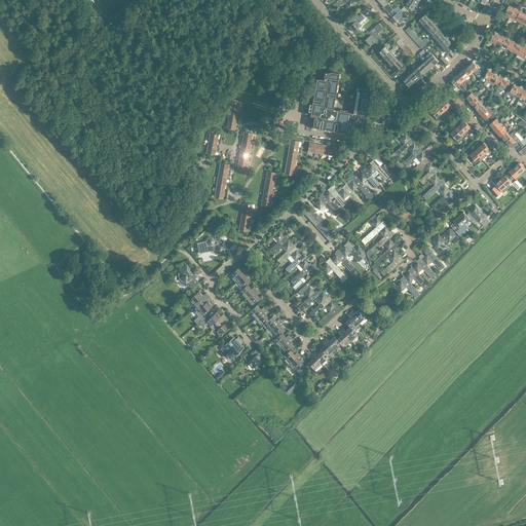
[(338,0),(333,4),(337,7),(344,2),(345,3),(345,2),(346,3),(345,8),(349,8),(353,12),(357,9),(353,6),(354,5),(353,0),(338,0)]
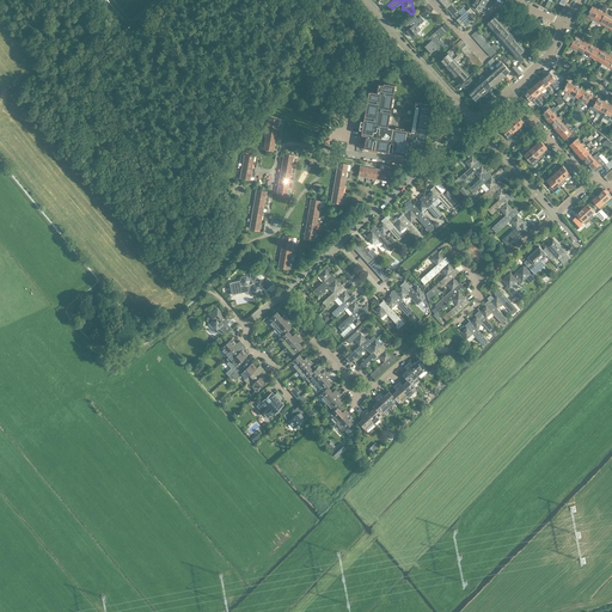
[(484,7),(488,0),(487,0),(475,0),(475,1),(473,1),(472,5),(476,8),(481,11),(483,6),(484,7)]
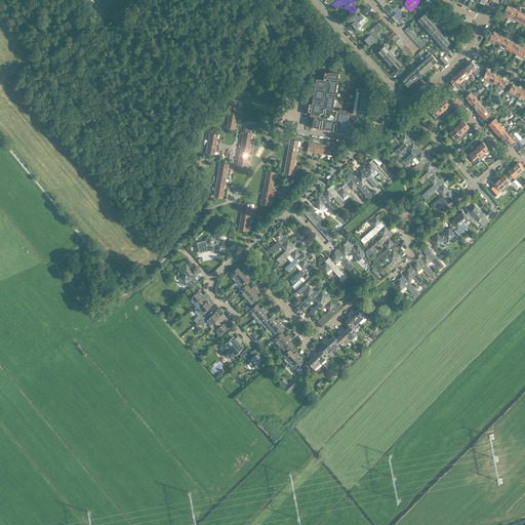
[(472,2),(465,7),(469,11),(475,6),(472,2)]
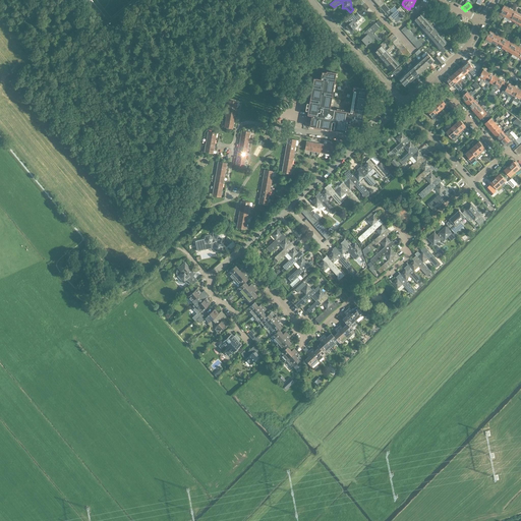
[(394,23),(405,13),(400,7),(393,13),(385,3),(380,7),(394,23)]
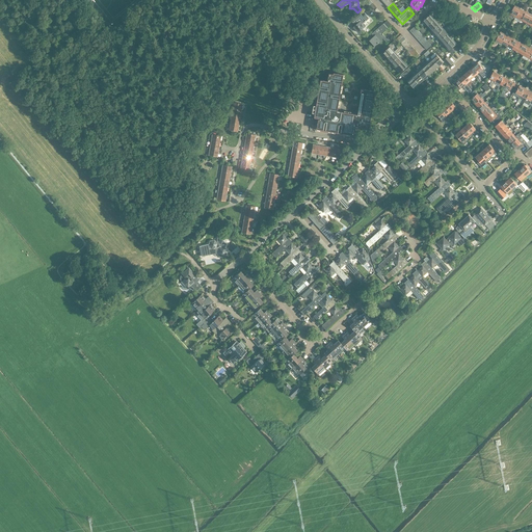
[(515,18),(516,17),(521,8),(514,5),(511,12),(509,12),(507,16),(513,19),(513,17),(515,18)]
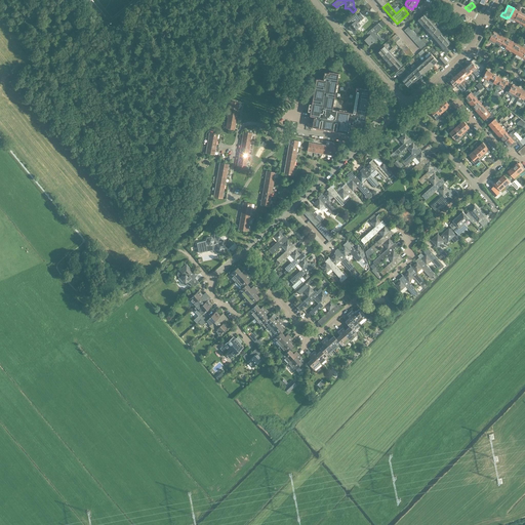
[(519,11),(514,8),(510,16),(515,19),(519,11)]
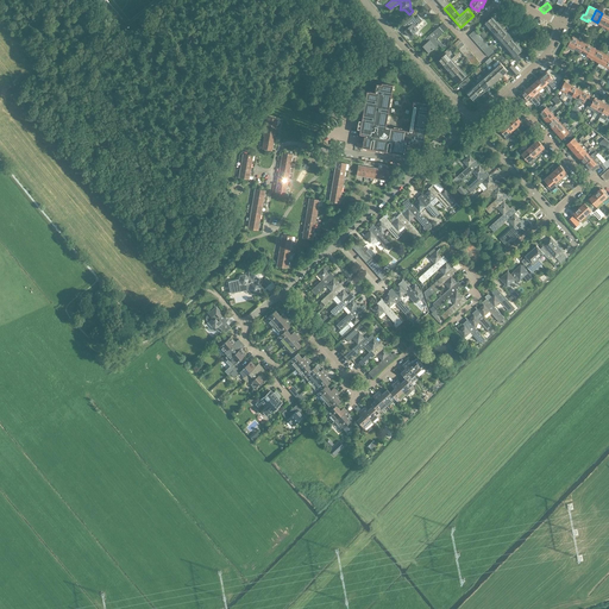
[(597,23),(603,26),(608,17),(602,13),(597,23)]
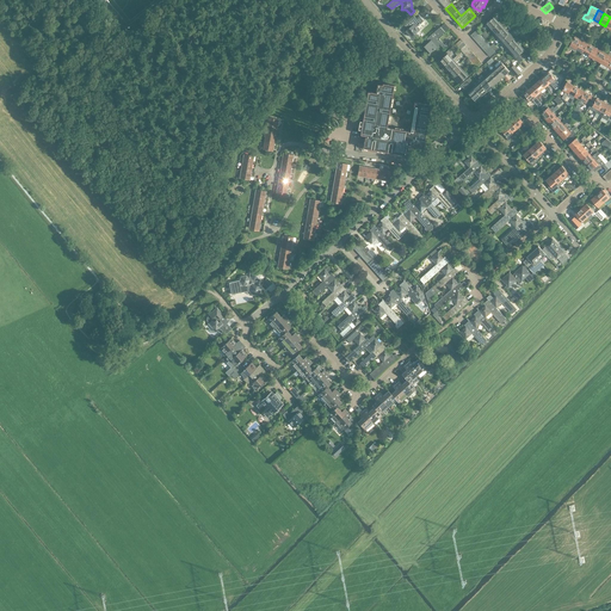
[(417,18),(414,16),(403,25),(407,29),(406,31),(412,37),(420,29),(418,26),(421,23),(420,22),(423,19),(419,16),(417,18)]
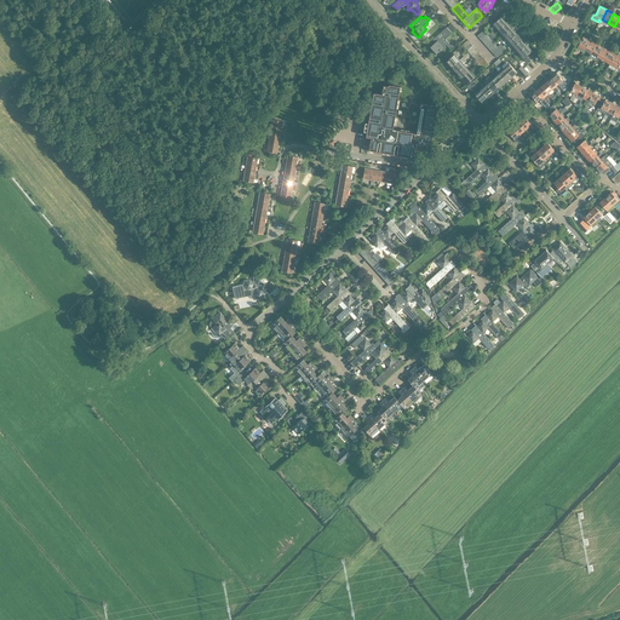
[(498,30),(507,22),(501,16),(493,24),(498,30)]
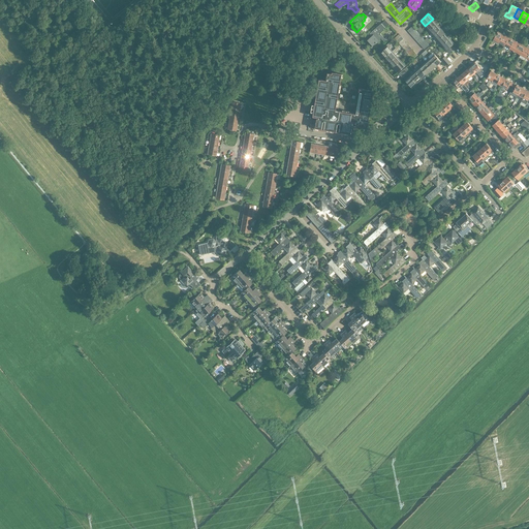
[(433,19),(425,26),(430,30),(437,24),(433,19)]
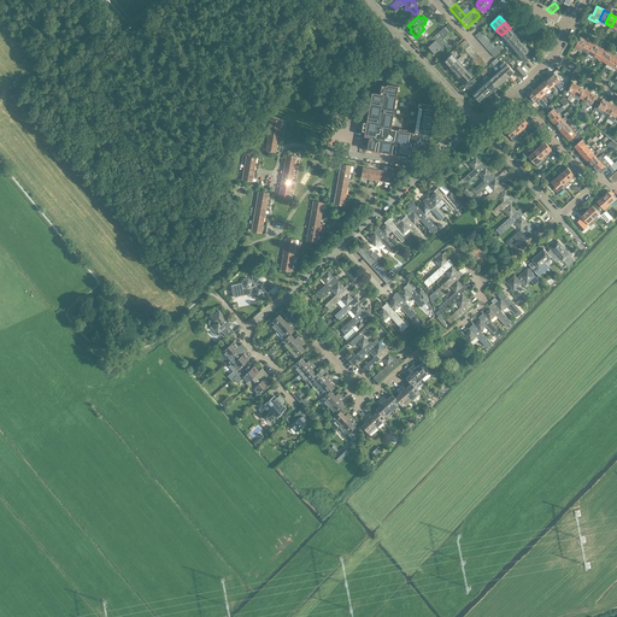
[(450,33),(445,27),(432,39),(434,42),(429,47),(432,51),(434,50),(436,52),(445,45),(441,41),(450,33)]
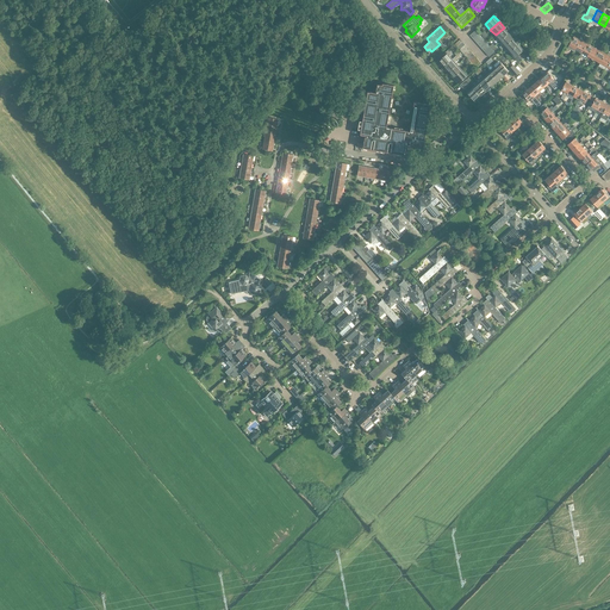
[(504,27),(496,35),(500,41),(509,32),(504,27)]
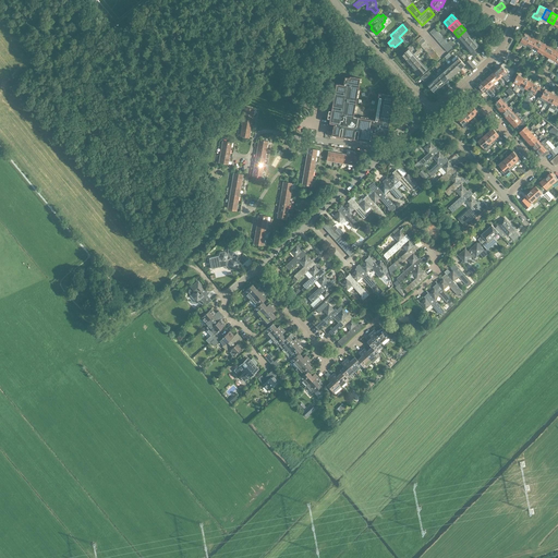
[(462,43),(470,35),(465,29),(458,37),(460,40),(458,43),(459,45),(462,43)]
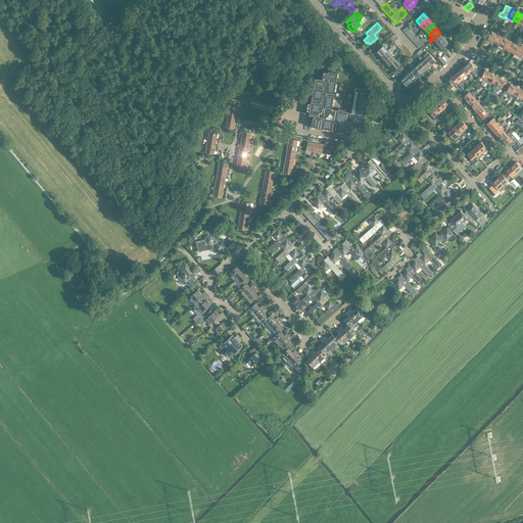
[(493,42),(497,34),(492,31),(486,41),(492,44),(493,42)]
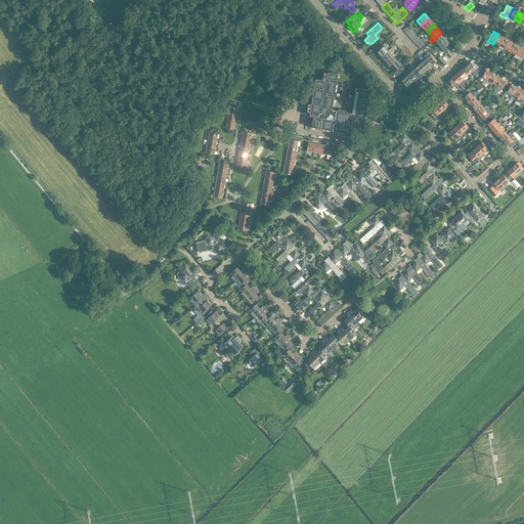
[(434,40),(438,44),(445,38),(447,36),(445,34),(444,36),(441,33),(434,40)]
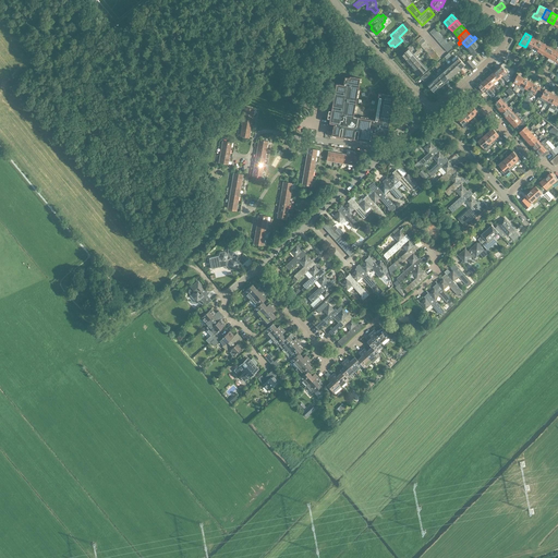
[(531,36),(526,45),(532,48),(536,39),(531,36)]
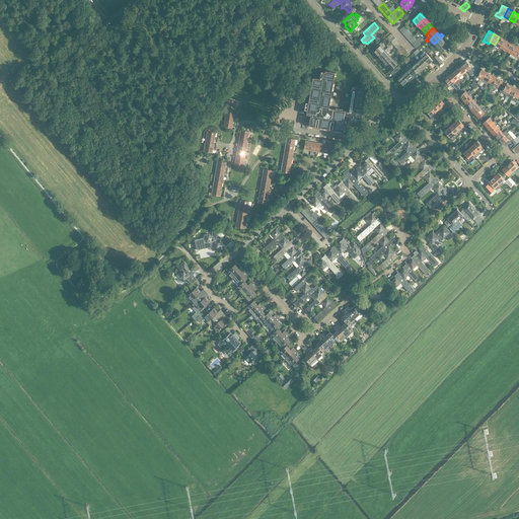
[(500,48),(505,40),(499,36),(495,45),(494,48),(499,50),(500,48)]
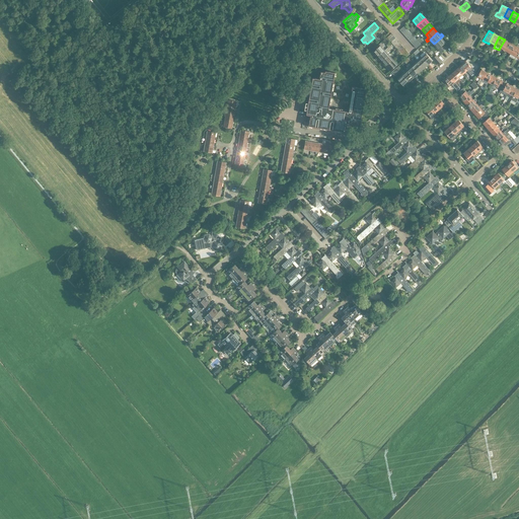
[(441,38),(434,44),(441,53),(446,48),(443,45),(446,43),(441,38)]
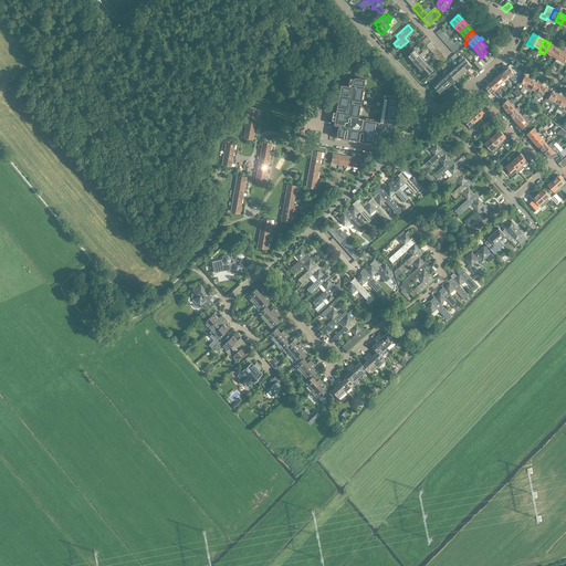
[(551,43),(545,52),(552,55),(556,46),(551,43)]
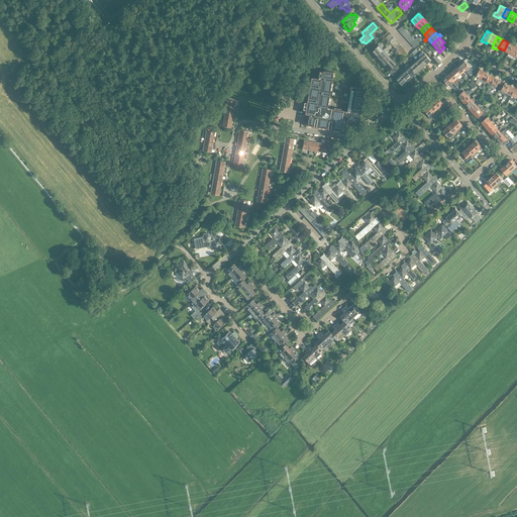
[(508,42),(504,50),(509,53),(513,45),(510,43),(512,40),(510,39),(508,42)]
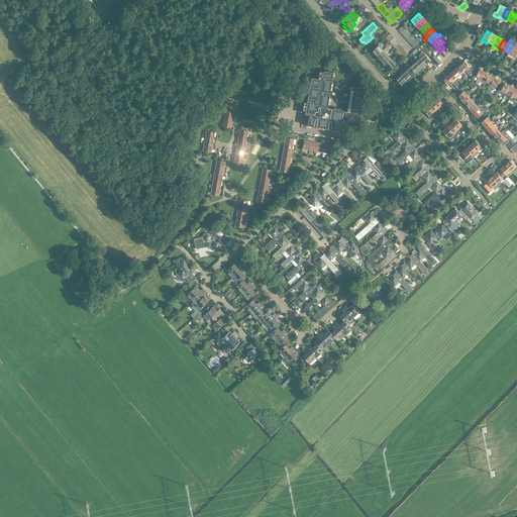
[(381,41),(376,45),(377,46),(372,52),(377,56),(384,49),(381,47),(383,44),(381,41)]
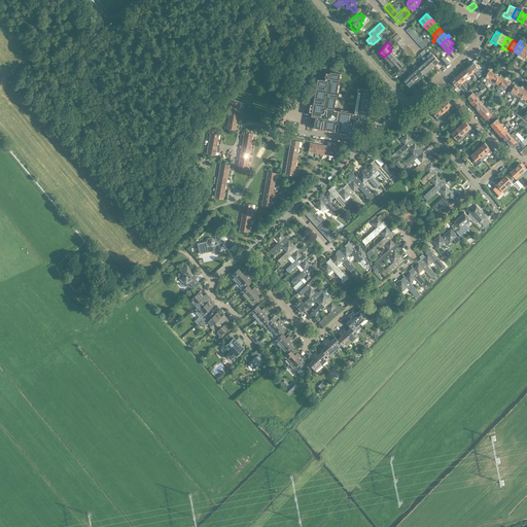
[(391,50),(384,57),(388,62),(395,56),(393,53),(396,49),(399,47),(397,45),(394,47),(391,50)]
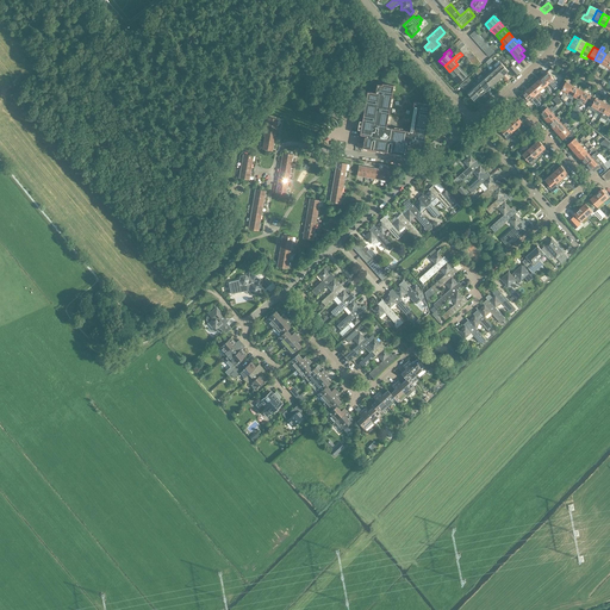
[(605,69),(607,66),(609,60),(609,55),(605,54),(601,62),(598,66),(605,69)]
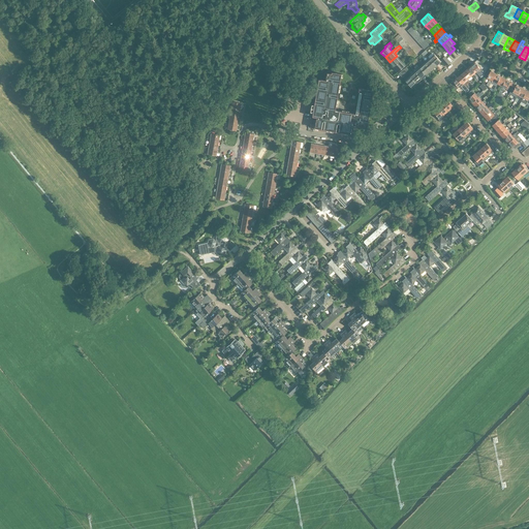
[(441,62),(434,54),(430,59),(436,66),(441,62)]
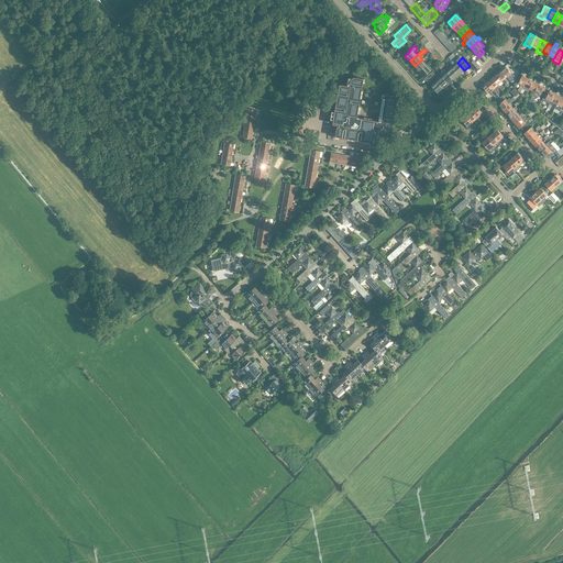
[(422,59),(415,66),(419,72),(427,65),(422,59)]
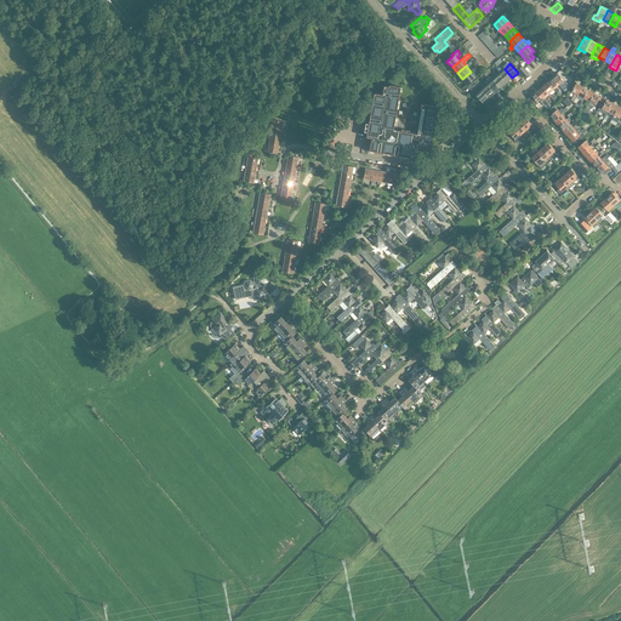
[(529,73),(524,68),(523,66),(518,69),(525,78),(529,73)]
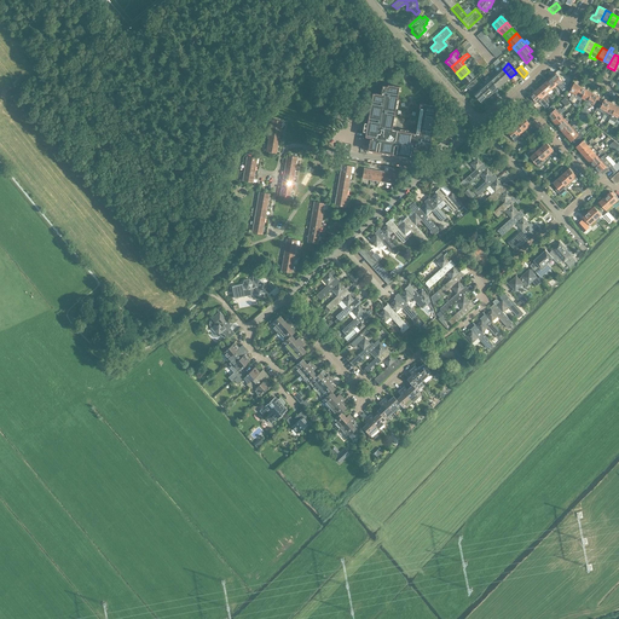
[(503,69),(497,74),(504,82),(510,77),(503,69)]
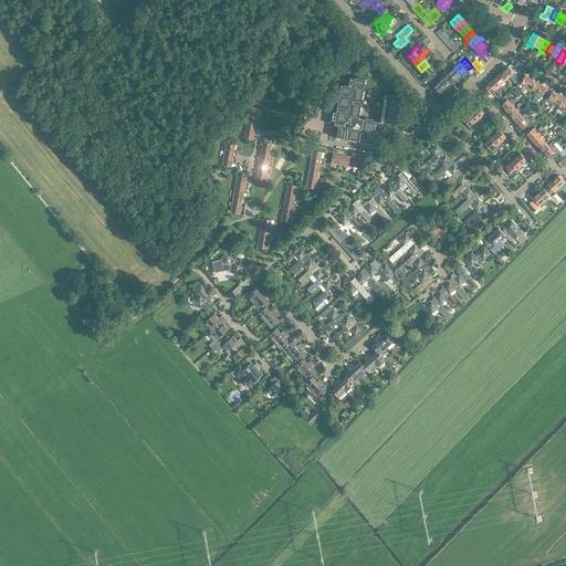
[(421,72),(426,77),(433,70),(429,65),(421,72)]
